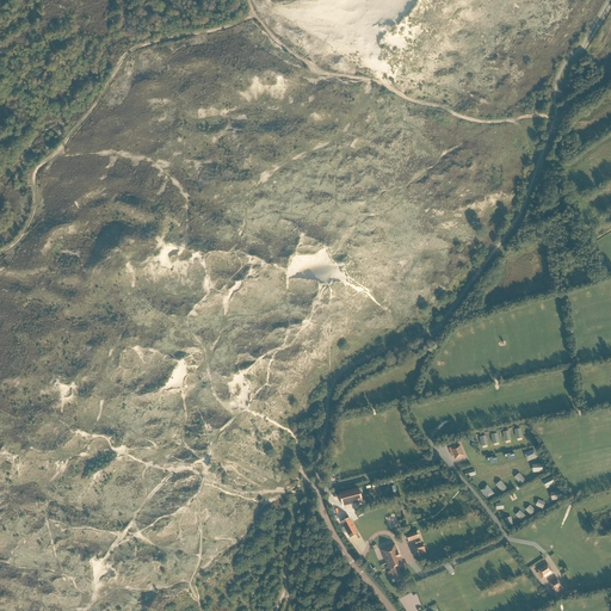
[(464,456),(461,446),(451,450),(456,460),(464,456)]
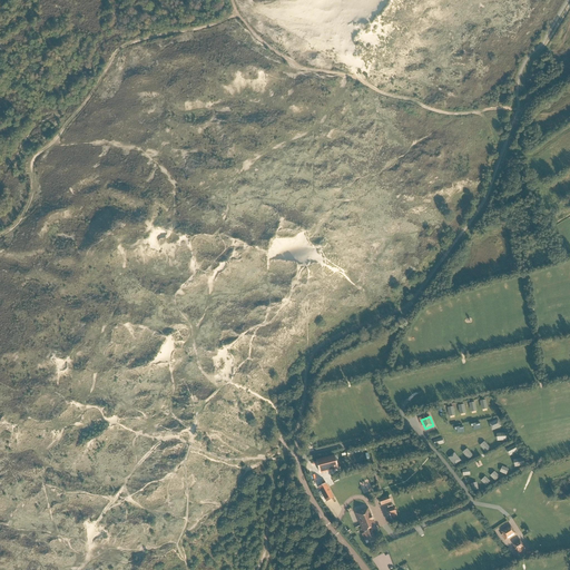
[(498,420),(489,424),(492,431),(501,426),(498,420)]
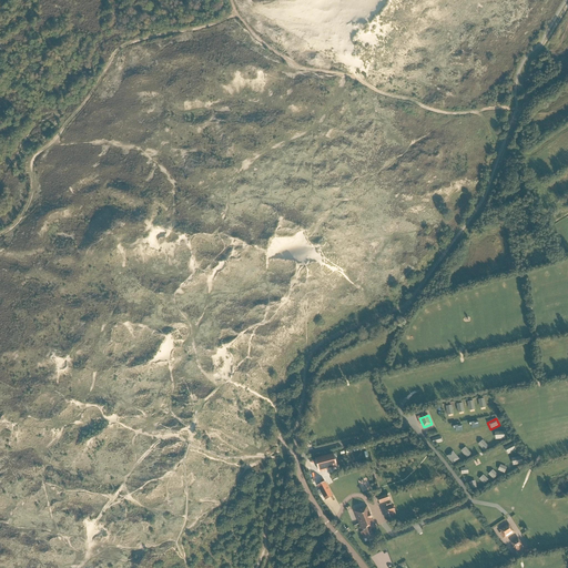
[(478,444),(484,450),(488,446),(483,440),(478,444)]
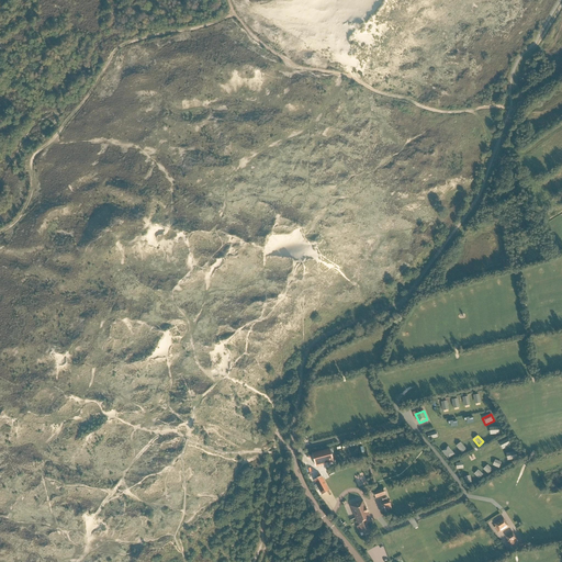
[(508,439),(499,444),(503,449),(510,445),(508,439)]
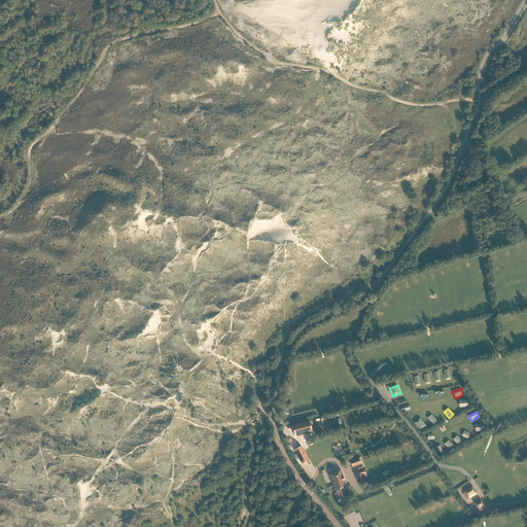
[(427,418),(432,425),(436,421),(431,415),(427,418)]
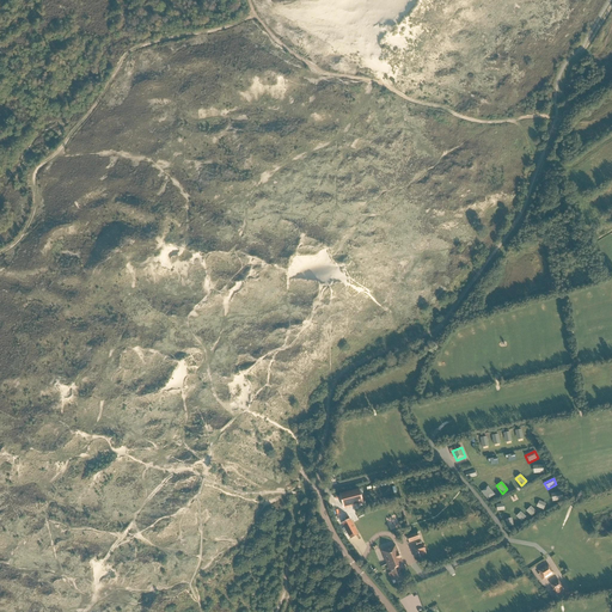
[(482,491),(489,500),(494,495),(488,487),(482,491)]
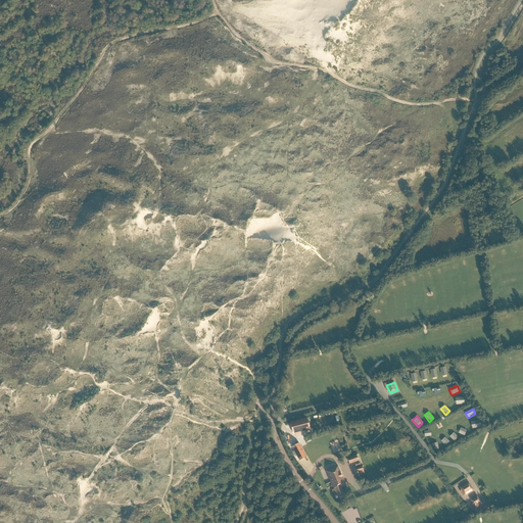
[(306,418),(291,422),(294,434),(311,430),(306,418)]
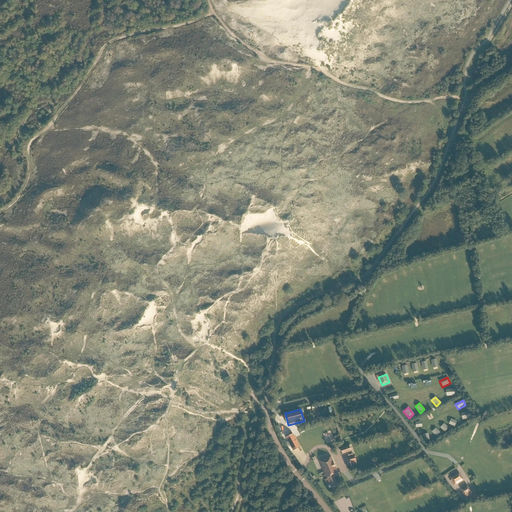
[(440,427),(445,432),(448,428),(444,423),(440,427)]
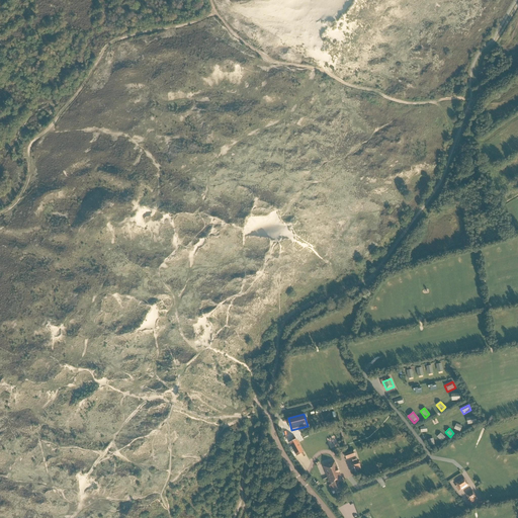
[(437,437),(441,441),(445,438),(441,433),(437,437)]
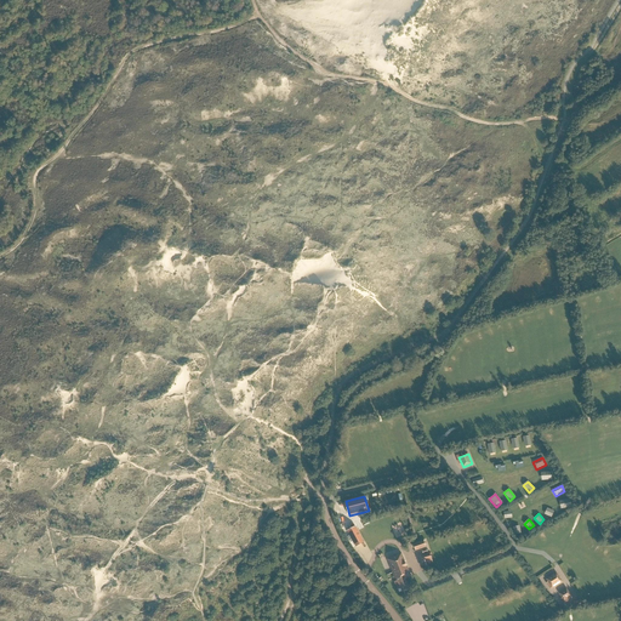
[(364,542),(355,527),(347,531),(355,547),(364,542)]
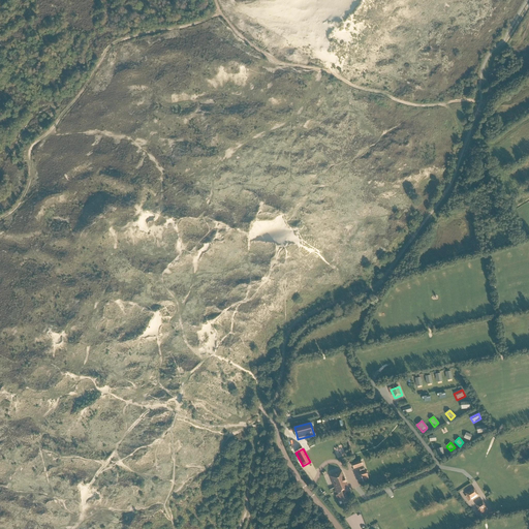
[(363,466),(361,461),(351,464),(353,469),(363,466)]
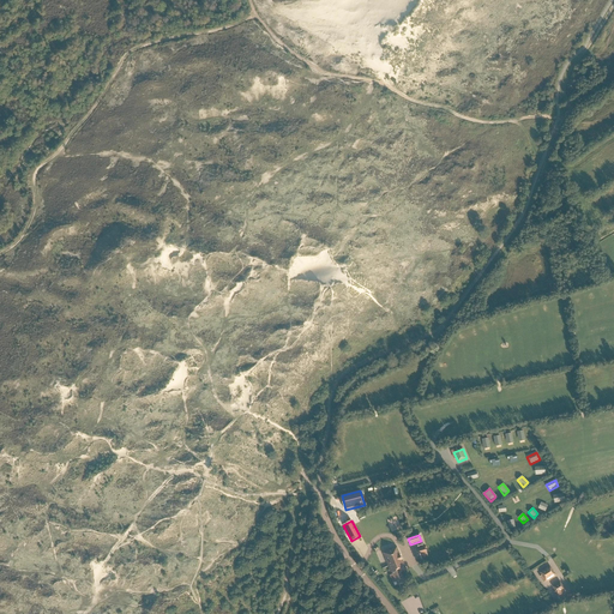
[(407,570),(397,547),(383,553),(392,575),(391,576),(393,582),(396,581),(398,585),(405,583),(401,572),(407,570)]
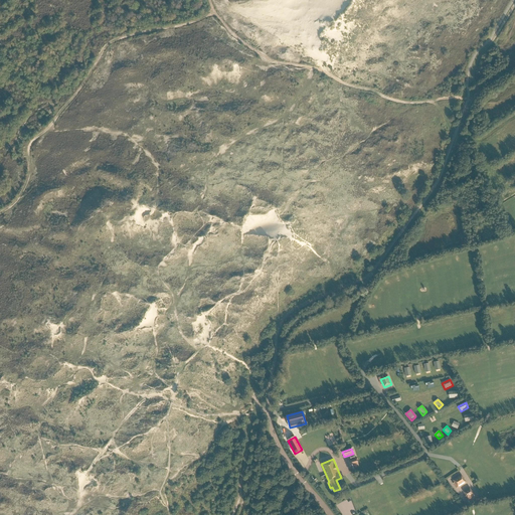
[(359,467),(357,459),(349,461),(351,466),(352,465),(353,469),(359,467)]
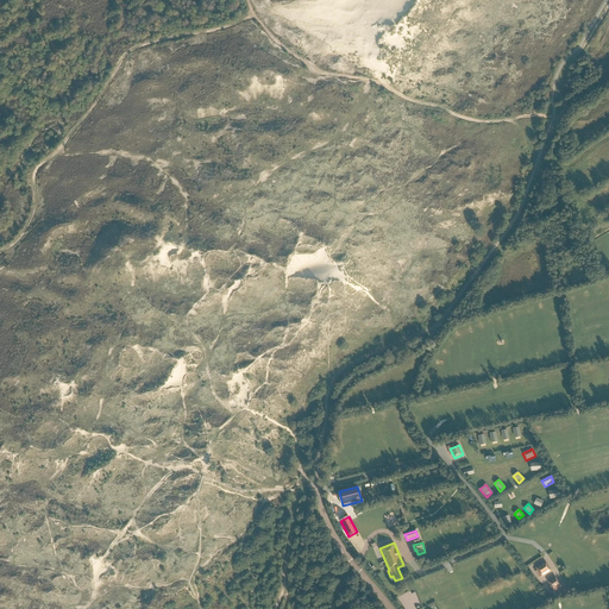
[(541,577),(551,570),(546,562),(535,567),(541,577)]
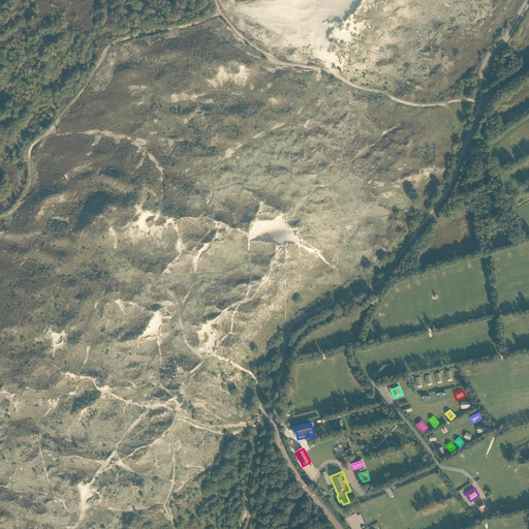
[(487,508),(483,501),(476,505),(480,512),(487,508)]
